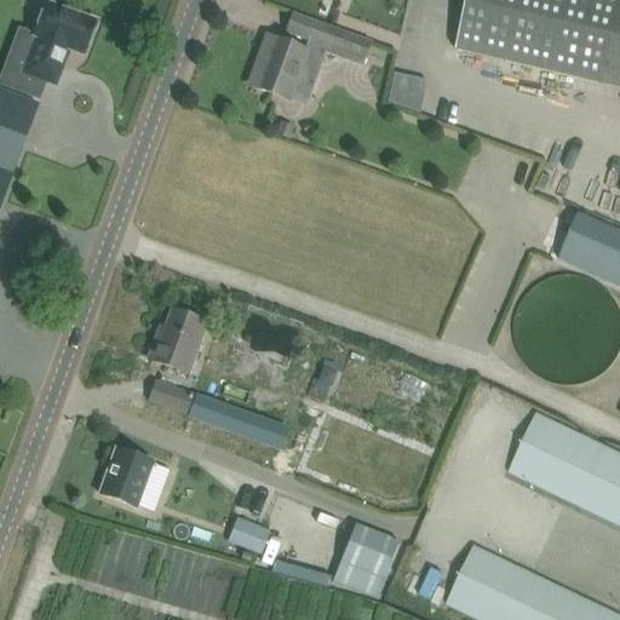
[(619,0),(468,0),(455,51),(619,89),(619,0)]
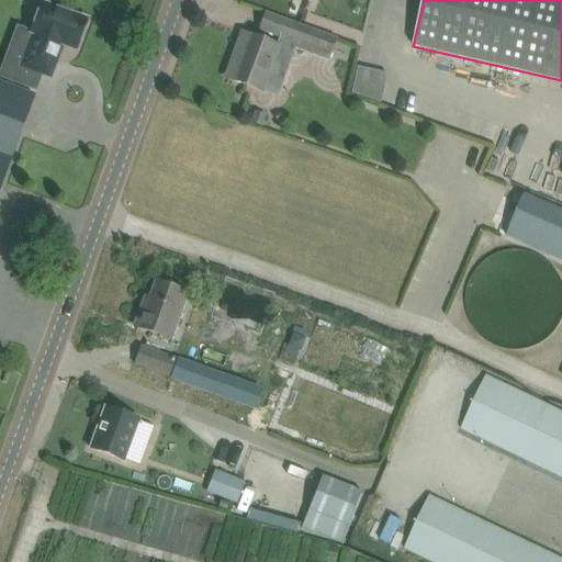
[(31,34),(19,67),(49,79),(58,56),(55,55),(58,47),(62,48),(63,46),(75,51),(86,20),(41,3),(30,34),(31,34)]
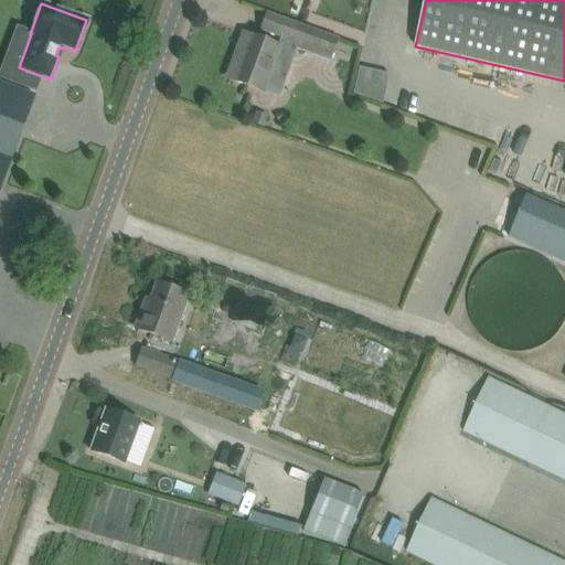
[(241,53),(231,81),(262,92),(268,75),(283,81),(295,49),(305,53),(329,62),(338,40),(312,31),(297,25),(266,14),(260,30),(281,38),(278,46),(243,33),(236,52),(241,53)]
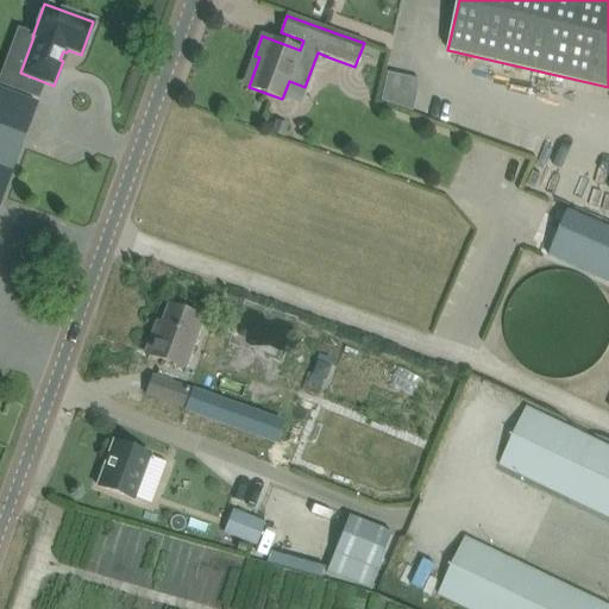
[(0,202),(20,148),(37,105),(0,90),(0,202)]
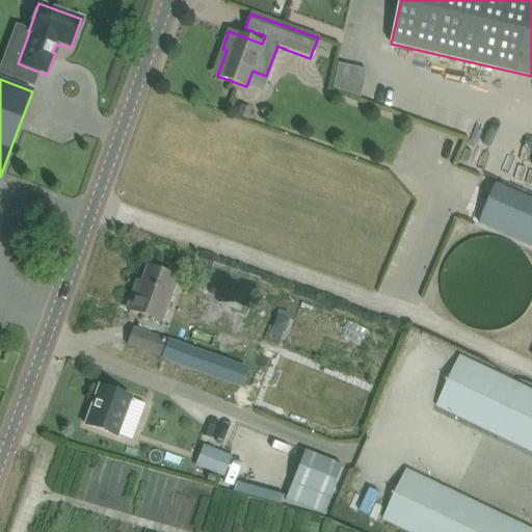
[(247,121),(251,109),(239,105),(235,117),(247,121)]
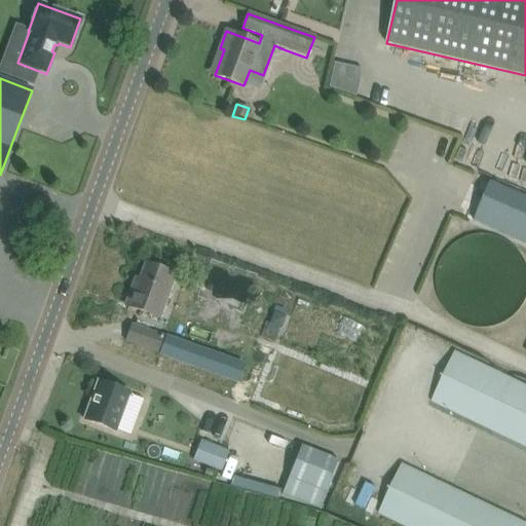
[(525,198),(490,183),(474,221),(525,243),(525,198)]
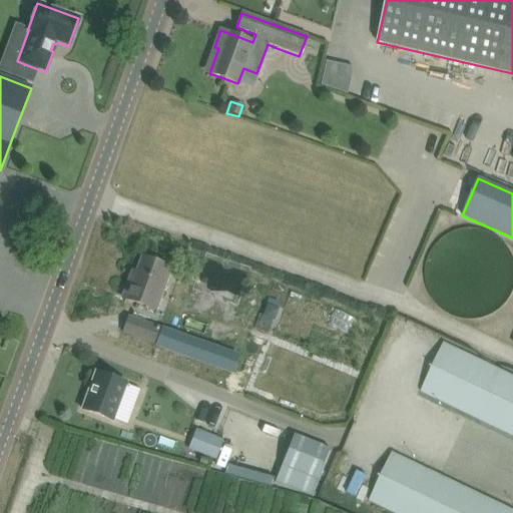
[(122,299),(141,306),(153,310),(170,268),(160,264),(141,258),(135,275),(131,274),(122,299)]
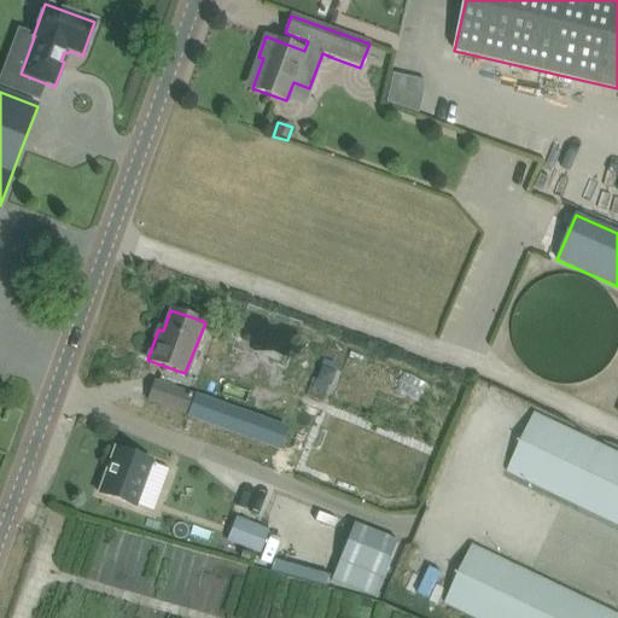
[(315,380),(328,385),(333,372),(320,367),(315,380)]
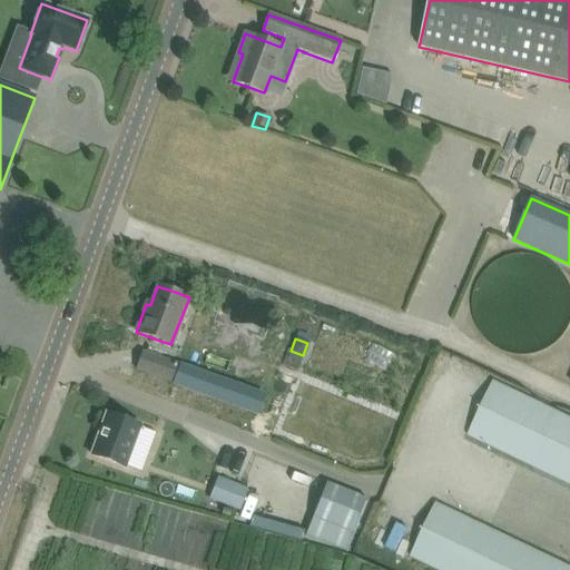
[(140,352),(135,369),(172,382),(175,372),(177,365),(140,352)]
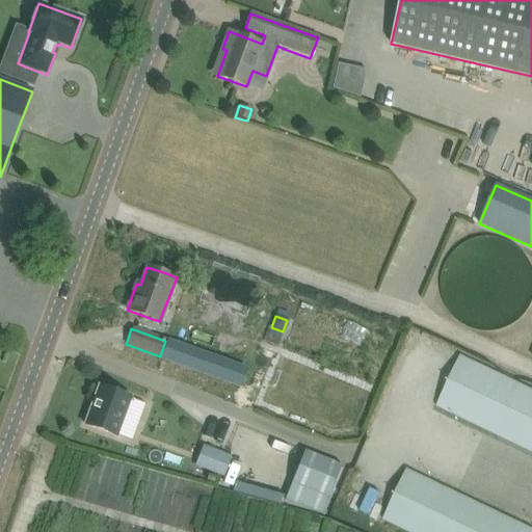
[(167,341),(161,358),(194,371),(201,352),(167,341)]
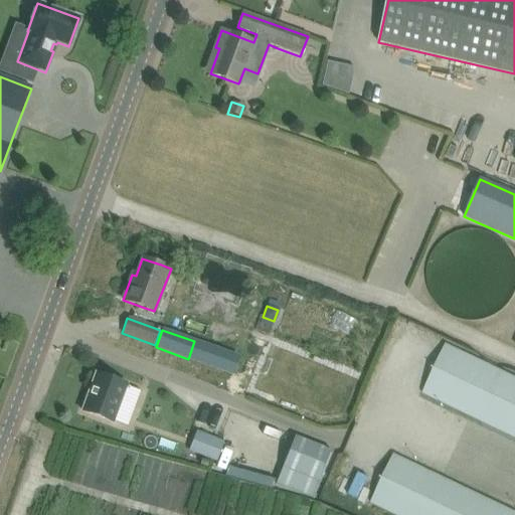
[(514,378),(445,345),(422,392),(514,436),(514,378)]
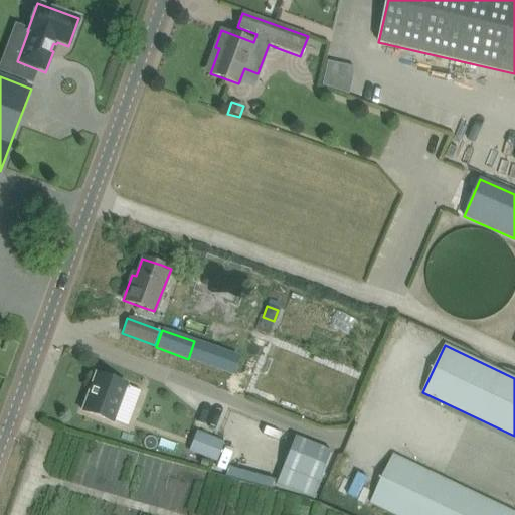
[(95,372),(80,411),(100,418),(114,423),(115,421),(128,425),(140,391),(128,386),(128,384),(114,379),(95,372)]
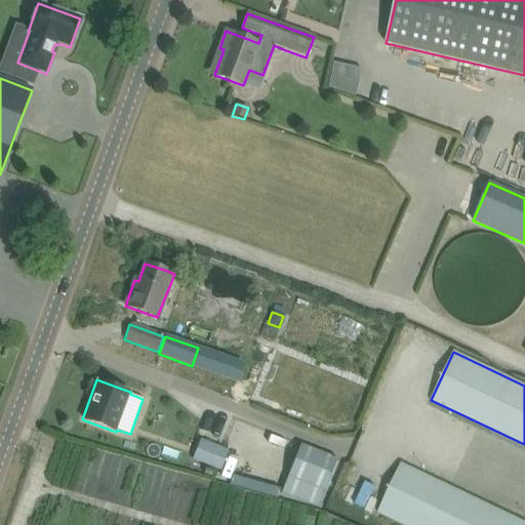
[(228,451),(200,440),(192,459),(219,471),(228,451)]
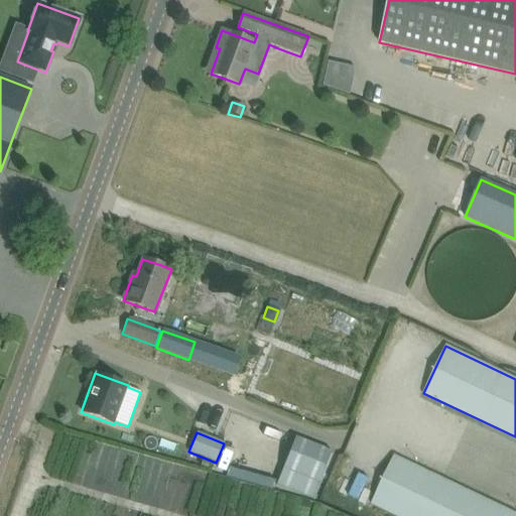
[(282,468),(275,485),(313,500),(320,484),(333,453),(295,437),(282,468)]
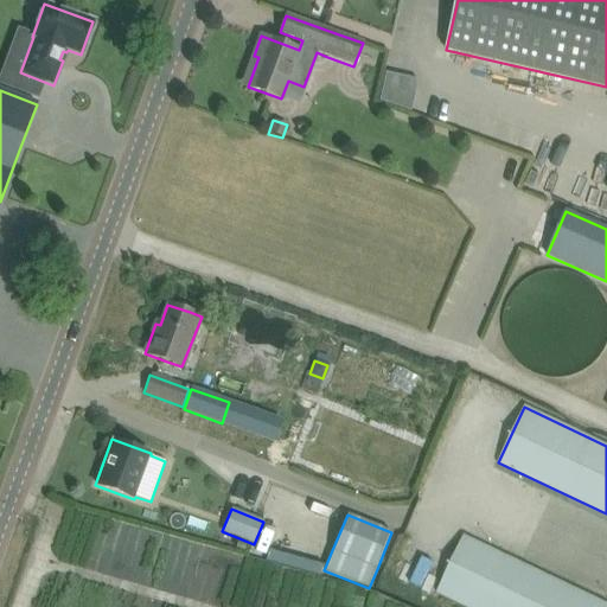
[(606,606),(606,602),(464,536),(436,592),(468,606),(606,606)]
